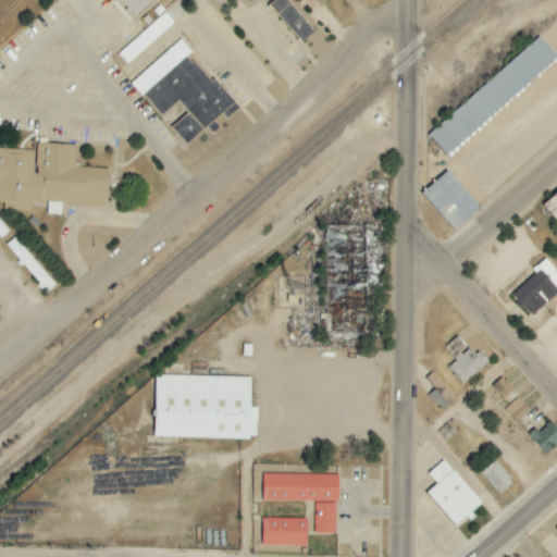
[(120,0),(134,16),(153,0),(120,0)]
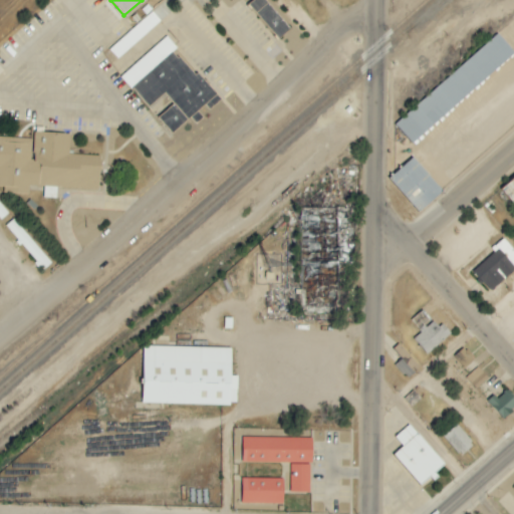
[(253,0),(247,6),(278,39),(290,29),(263,0),(253,0)]
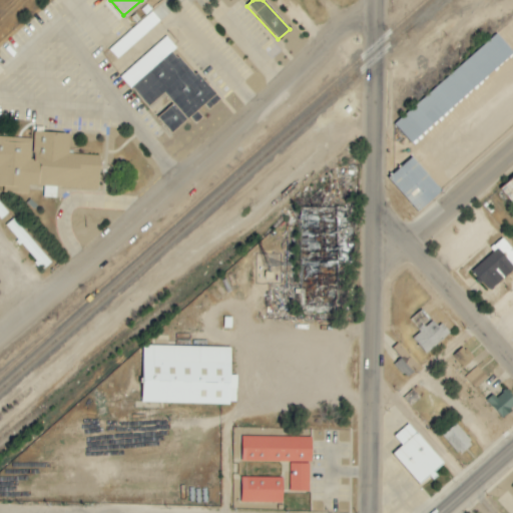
[(392,124),(409,143),(512,53),(496,34),(392,124)]
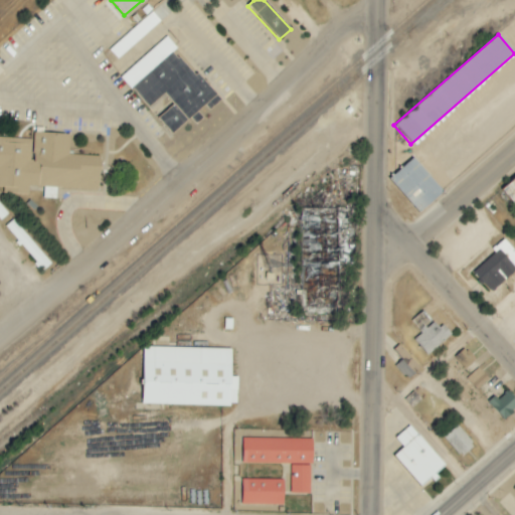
[(170,136),(190,119),(194,124),(219,103),(175,49),(177,48),(167,37),(121,76),(170,136)]
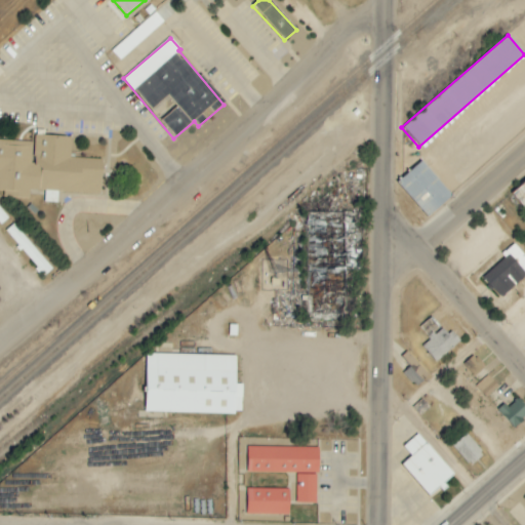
[(101,195),(103,160),(71,158),(72,137),(35,135),(34,145),(7,144),(7,140),(0,139),(0,191),(12,192),(12,199),(29,200),(30,191),(44,191),(44,202),(57,203),(57,193),(101,195)]
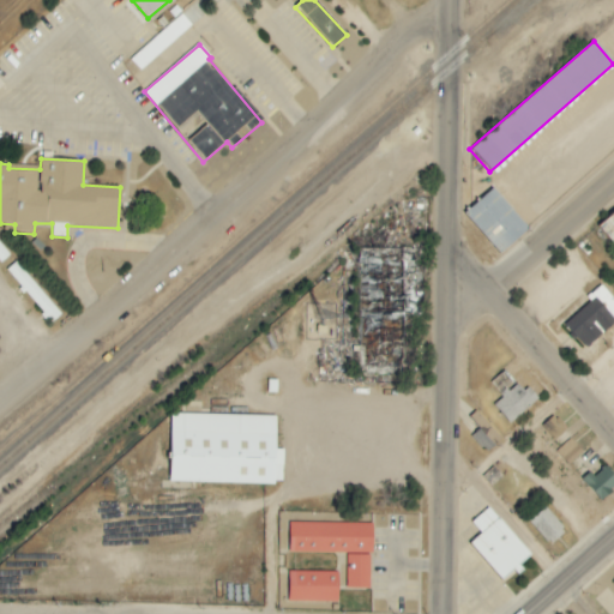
[(527,229),(492,188),(463,214),(498,254),(527,229)]
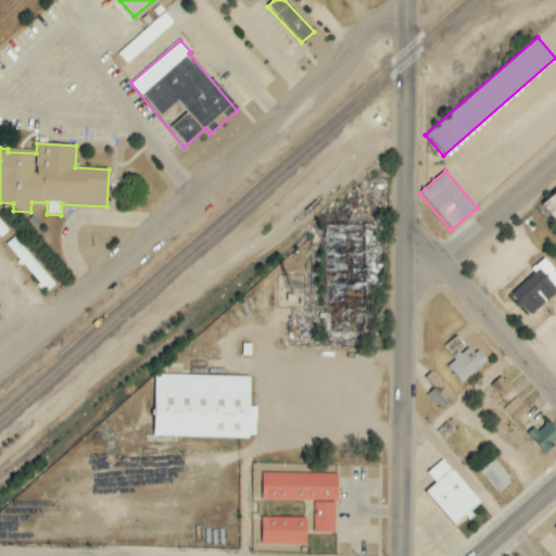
[(555,191),(540,205),(555,223),(555,191)]
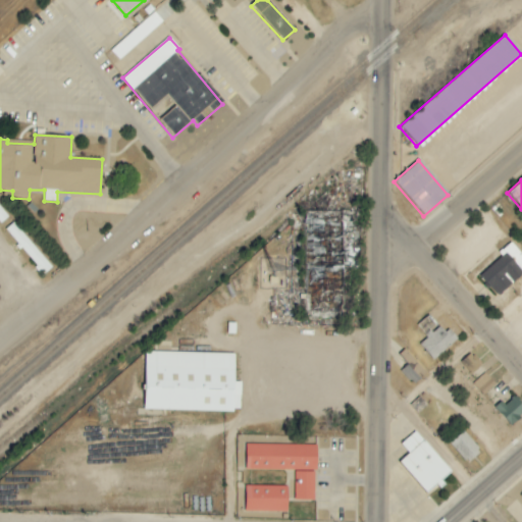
[(0,223),(0,224),(8,216),(0,207),(0,223)]
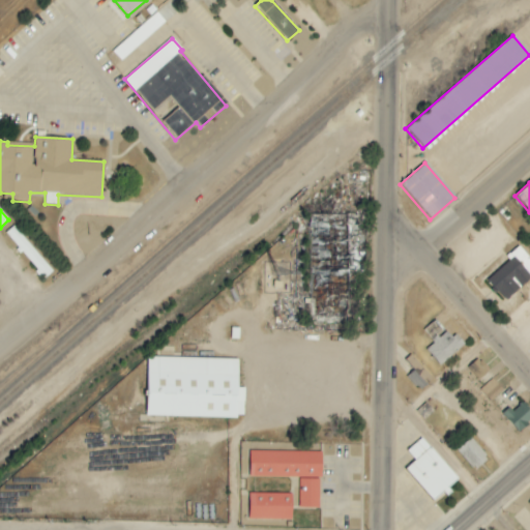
[(509,260),(487,281),(505,300),(529,277),(529,258),(519,245),(507,257),(509,260)]
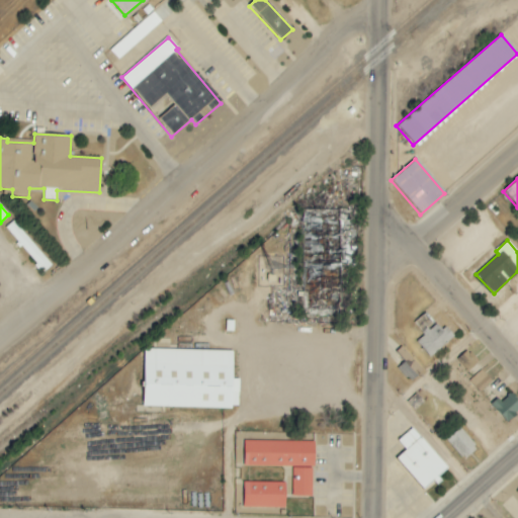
[(437,324),(431,328),(422,317),(414,322),(424,336),(417,341),(428,356),(454,337),(448,328),(443,332),(437,324)]
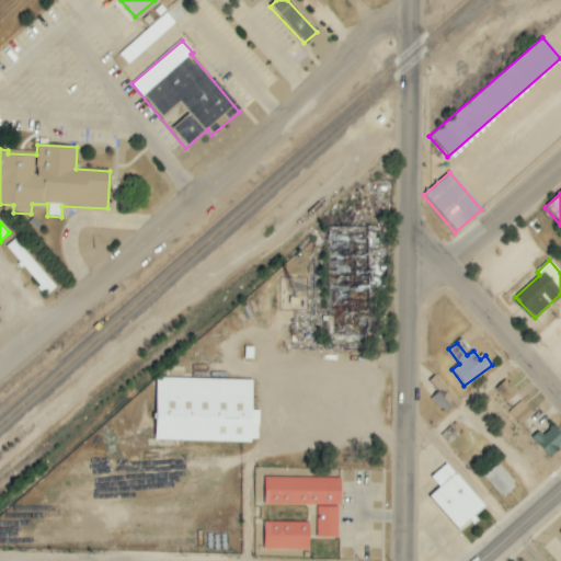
[(252,379),(156,377),(155,441),(258,443),(259,410),(252,410),(252,379)]
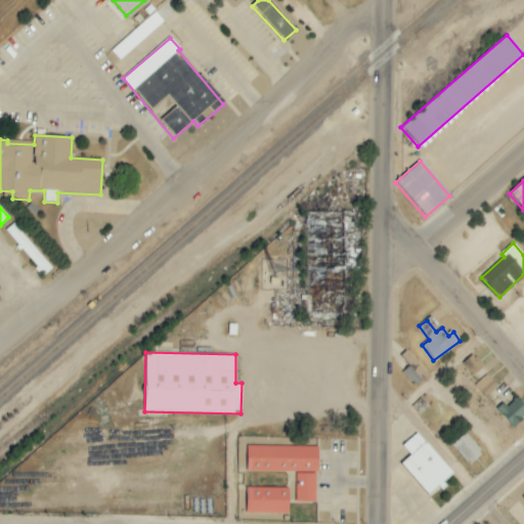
[(471,376),(484,367),(475,354),(463,362),(471,376)]
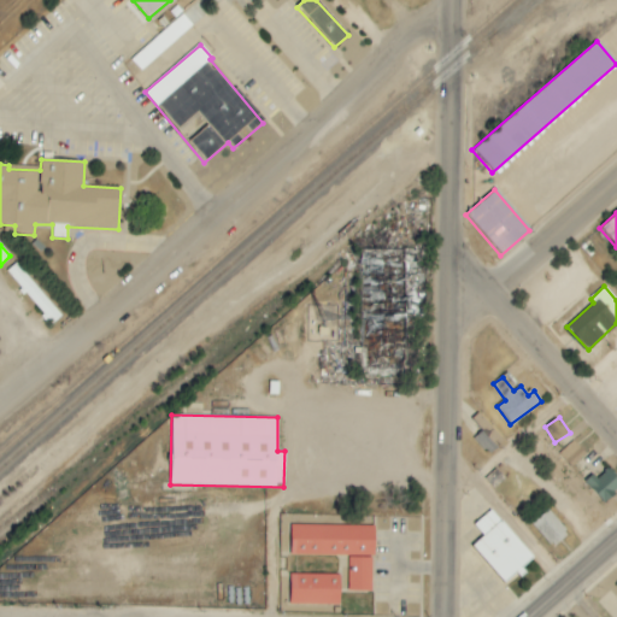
[(587,454),(574,441),(559,454),(573,468),(587,454)]
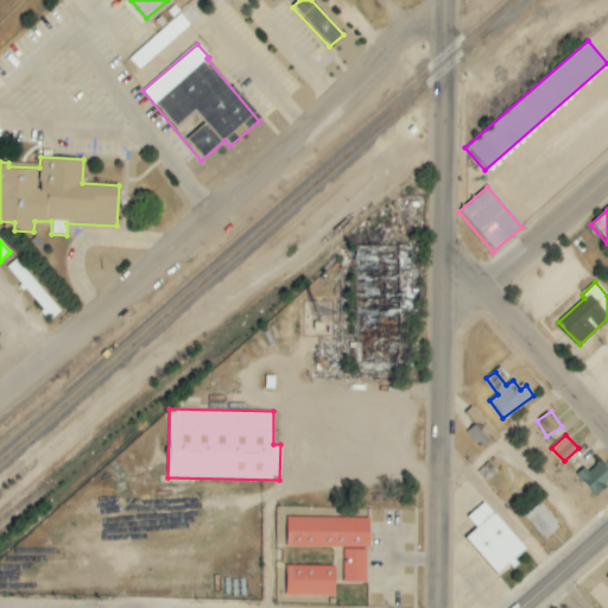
[(607,474),(595,457),(576,472),(593,495),(607,483),(607,474)]
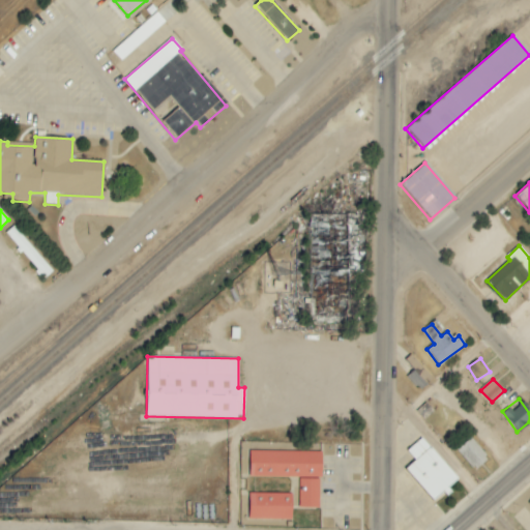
[(459,479),(421,437),(407,450),(415,460),(405,469),(434,500),(445,490),(459,479)]
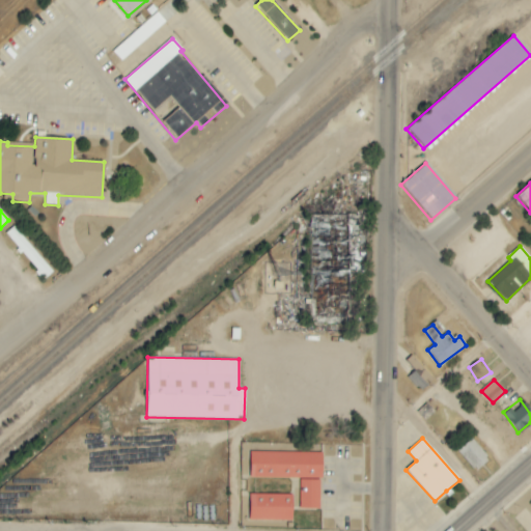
[(457,450),(476,471),(488,458),(471,439),(457,450)]
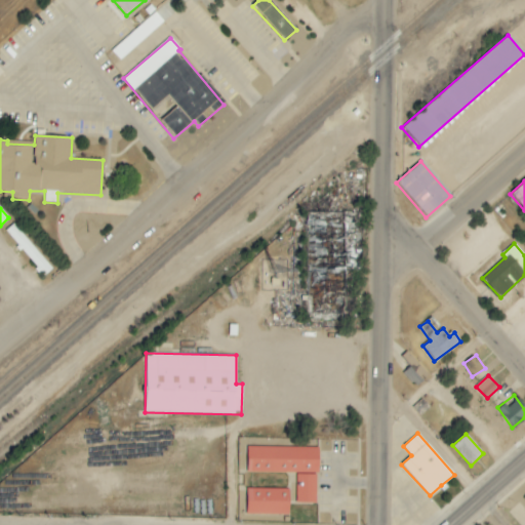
[(295,473),(294,502),(316,502),(316,447),(246,447),(246,473),(295,473)]
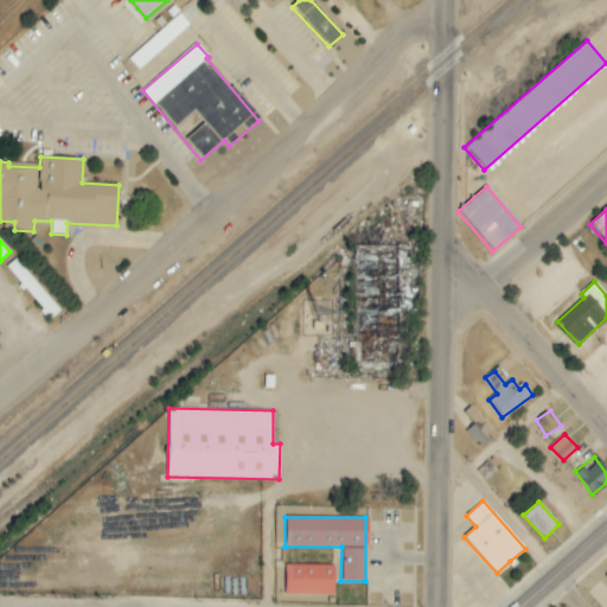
[(283,566),(283,595),(332,595),(332,566),(283,566)]
